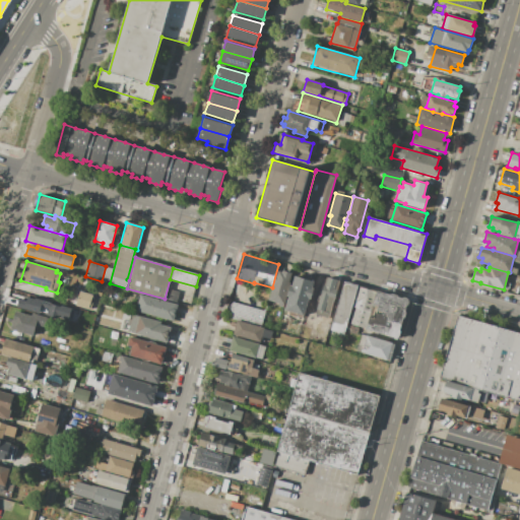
[(283,307),(272,304),(273,302),(268,301),(274,279),(275,280),(278,270),(281,271),(282,270),(291,272),(289,282),(290,282),(283,307)]
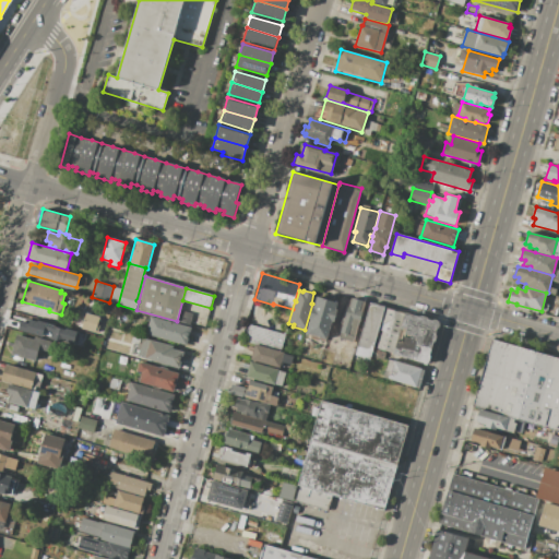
[(354,343),(340,339),(352,295),(366,299),(354,343)]
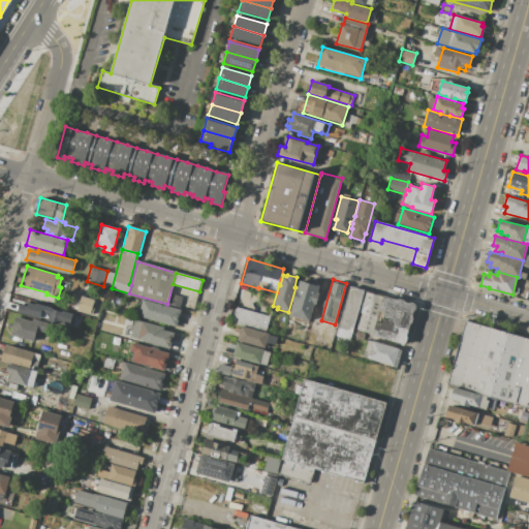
[(289,315),(293,303),(291,302),(296,290),(297,290),(300,280),(319,286),(317,293),(319,293),(316,304),(314,304),(310,320),(289,315)]
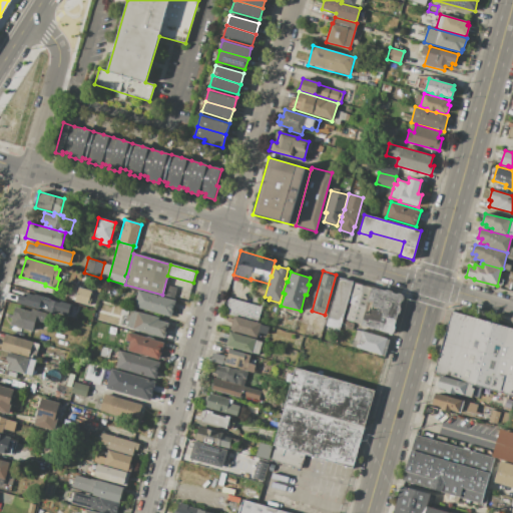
[(354,283),(348,303),(341,330),(325,326),(338,279),(354,283)]
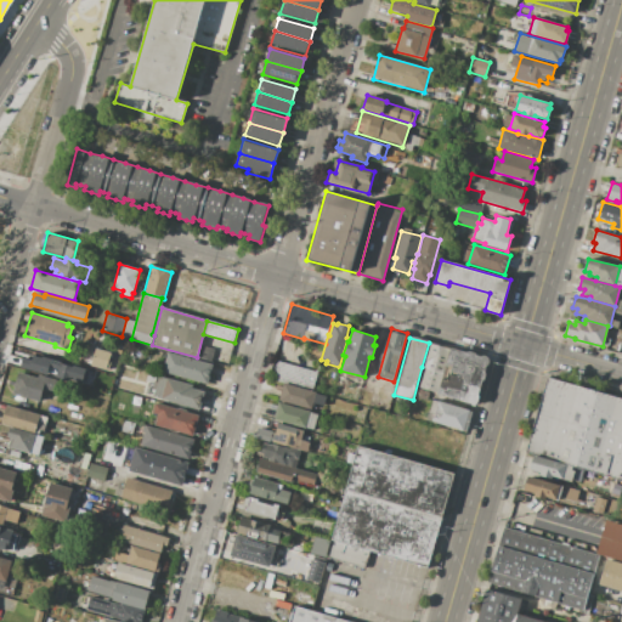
[(429,343),(450,349),(436,394),(418,389),(424,368),(422,367),(429,343)]
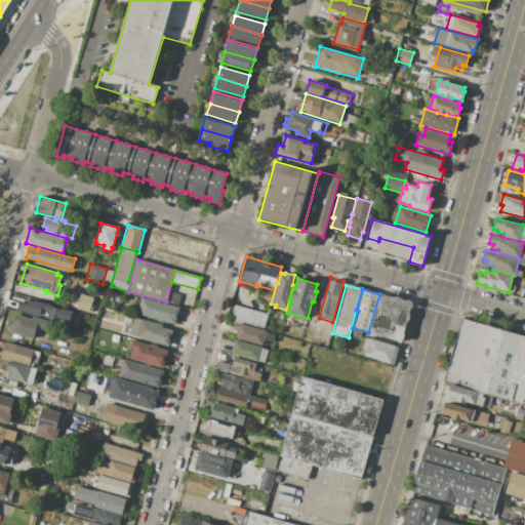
[(81,293),(94,297),(90,312),(77,309),(81,293)]
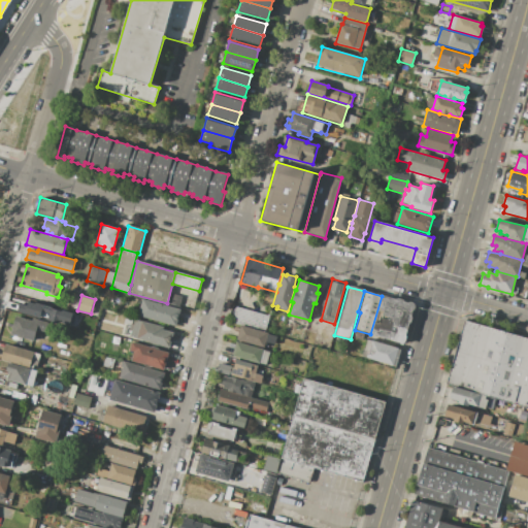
[(382,296),(407,302),(407,301),(415,303),(403,344),(370,335),(382,296)]
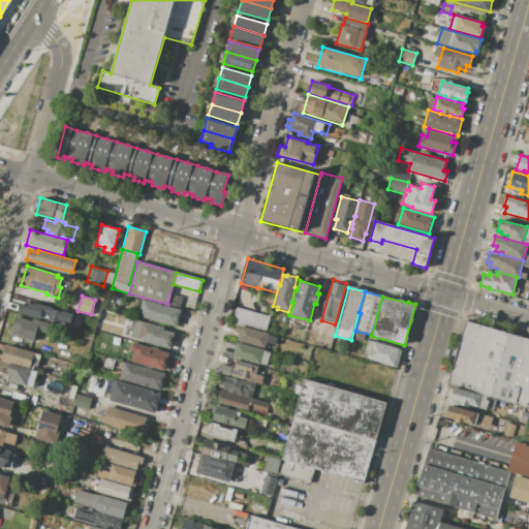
[(143,299),(182,310),(177,327),(138,316),(143,299)]
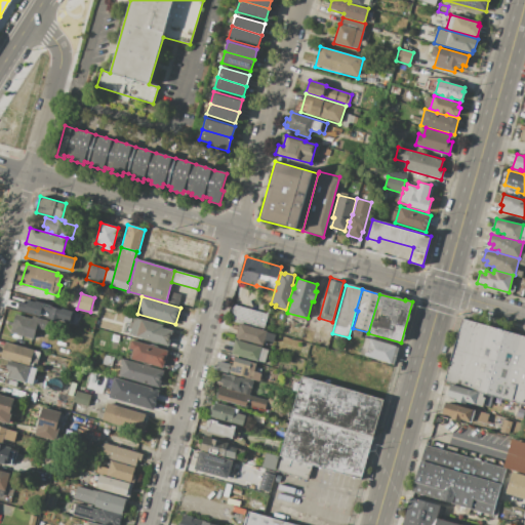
[(16,314),(70,321),(71,308),(17,300),(16,314)]
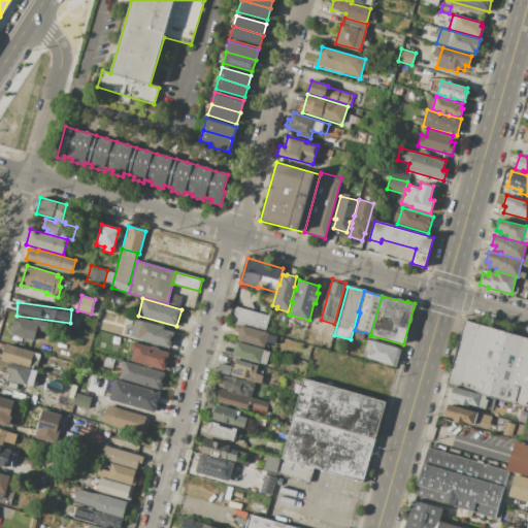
[(240,326),(231,323),(236,306),(269,316),(265,332),(240,326)]
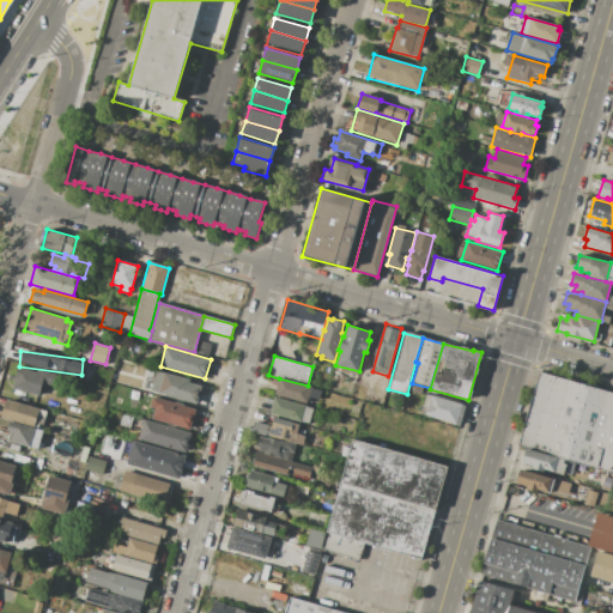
[(12,388),(18,366),(37,371),(38,369),(56,375),(54,387),(42,383),(40,395),(12,388)]
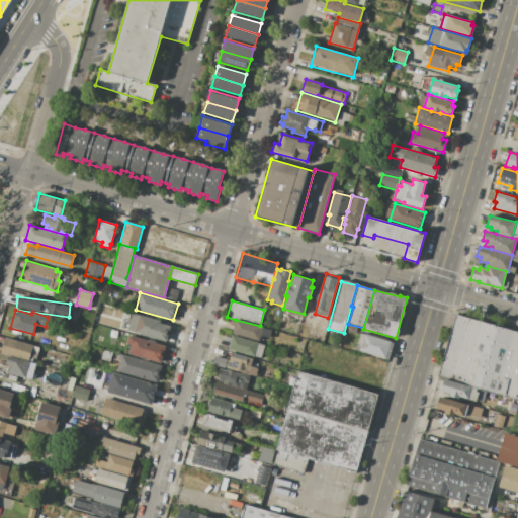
[(166,341),(127,330),(133,313),(169,323),(167,331),(169,331),(166,341)]
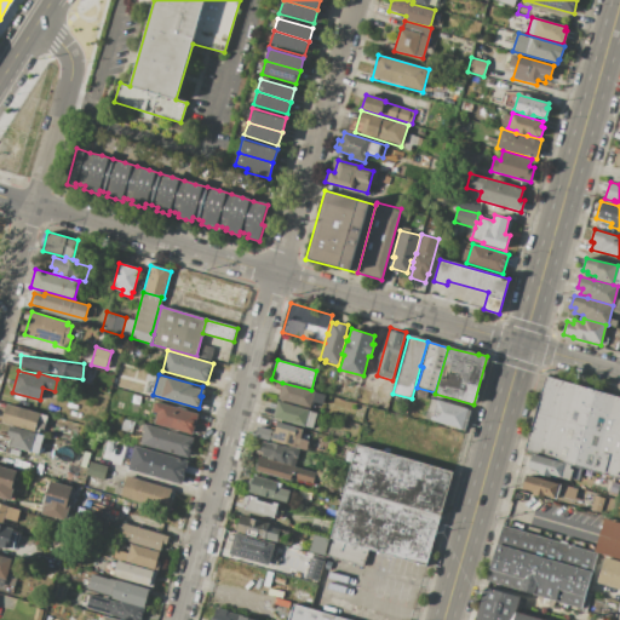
[(545,377),(619,397),(619,478),(570,465),(532,454),(524,453),(545,377)]
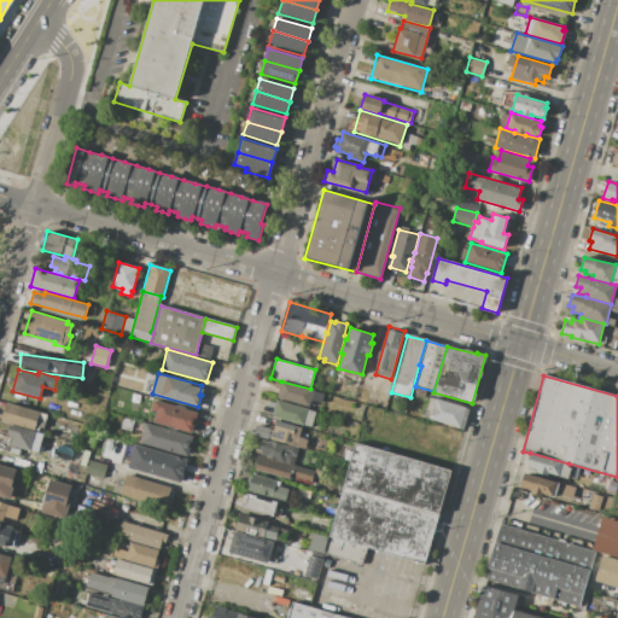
[(281,382),(310,389),(314,390),(314,391),(325,394),(322,403),(312,401),(309,407),(277,398),(281,382)]
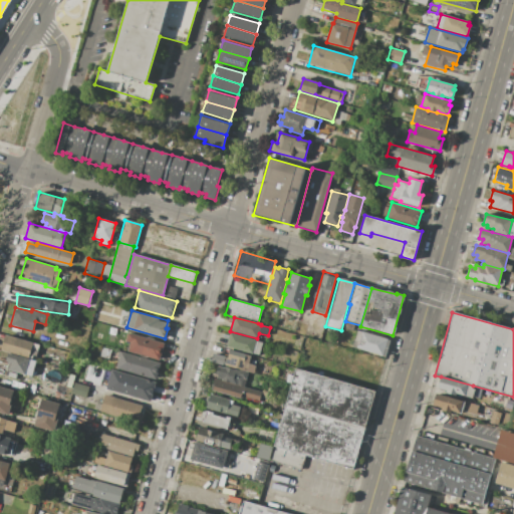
[(391,340),(386,356),(357,348),(359,341),(354,340),(357,331),(391,340)]
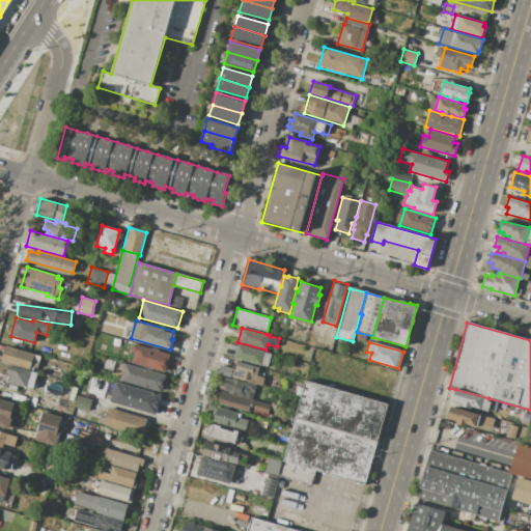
[(164,372),(132,363),(135,354),(130,353),(133,343),(169,354),(164,372)]
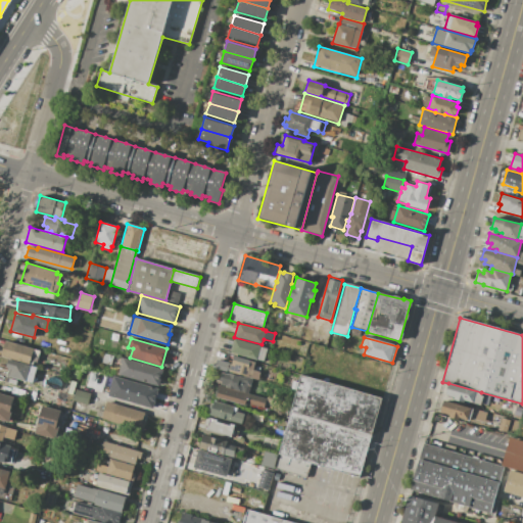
[(234,338),(268,347),(264,363),(230,353),(234,338)]
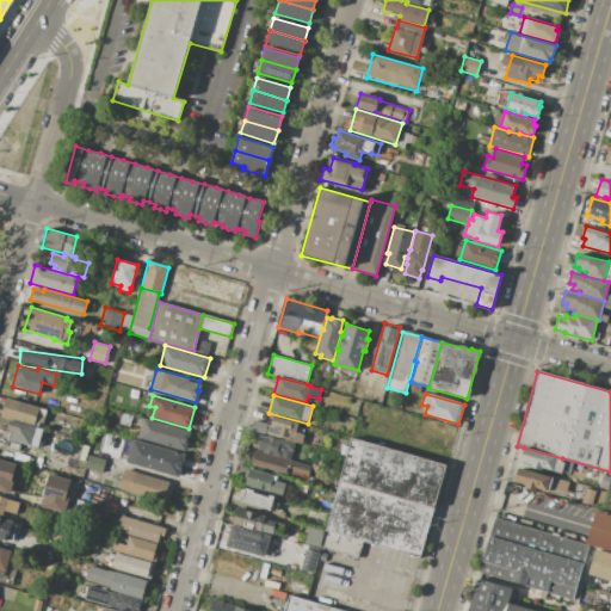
[(6,397),(41,407),(39,408),(48,409),(43,424),(36,421),(35,425),(1,415),(6,397)]
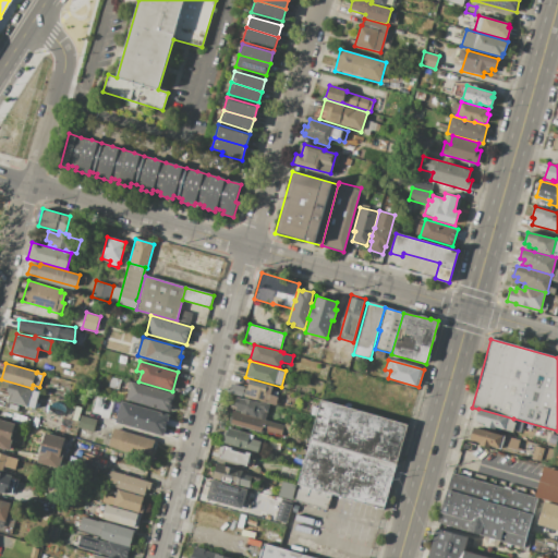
[(111,377),(121,379),(119,389),(109,387),(111,377)]
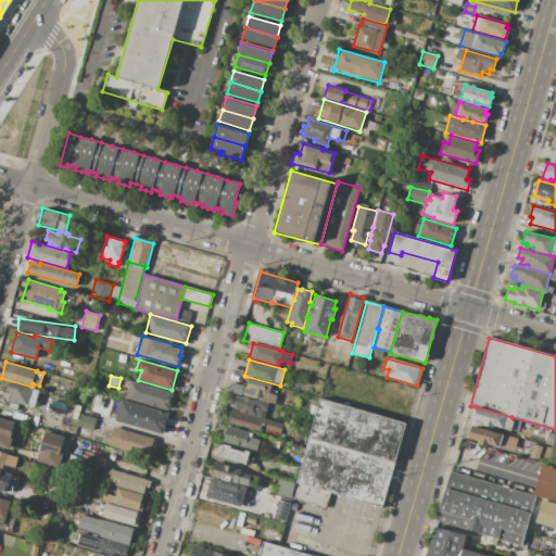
[(275,404),(243,395),(248,379),(272,386),(269,393),(277,395),(275,404)]
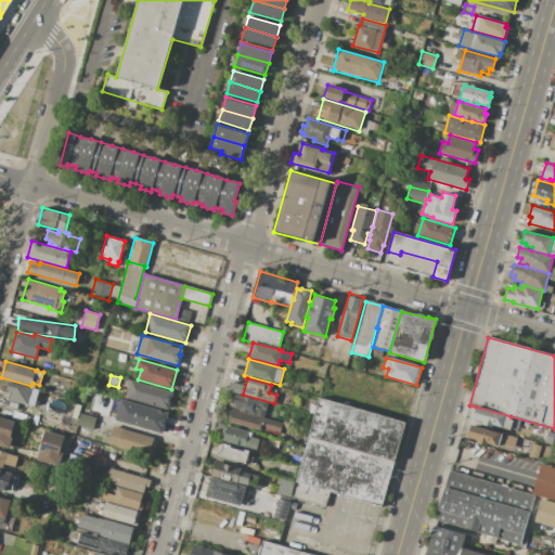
[(168,410),(125,398),(130,379),(173,391),(168,410)]
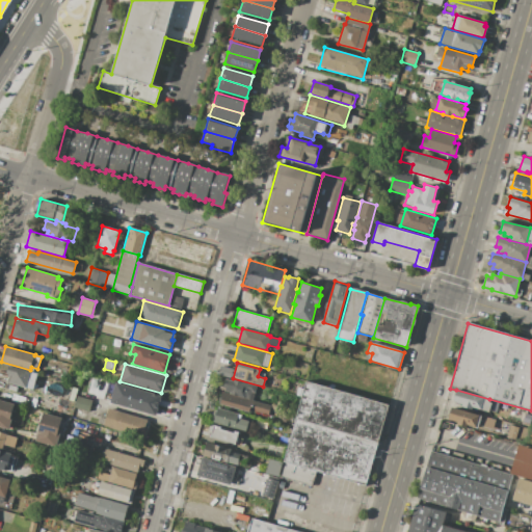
[(37,373),(33,390),(7,382),(9,375),(6,374),(8,366),(37,373)]
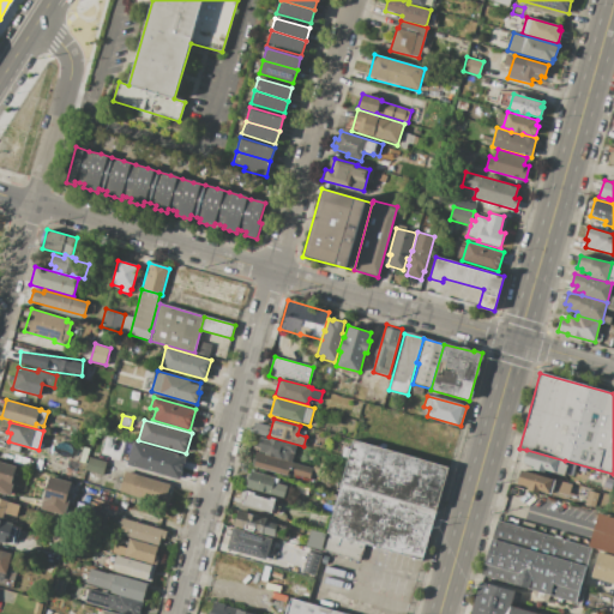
[(270,426),(266,437),(251,433),(254,422),(270,426)]
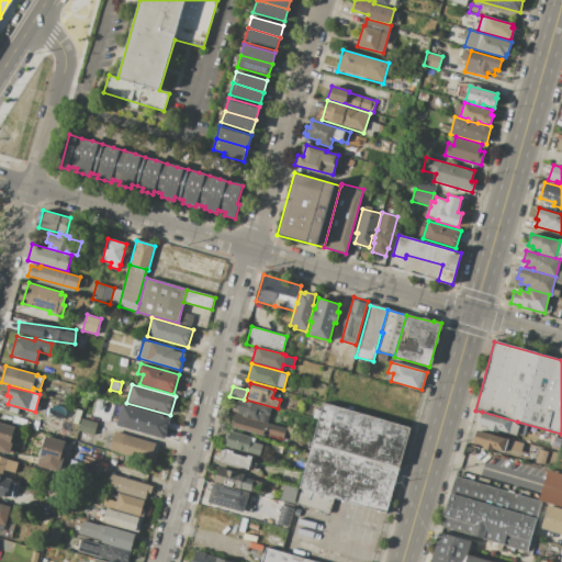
[(238,400),(246,402),(246,401),(261,405),(261,404),(272,407),(268,422),(265,420),(263,422),(242,416),(243,415),(235,413),(238,400)]
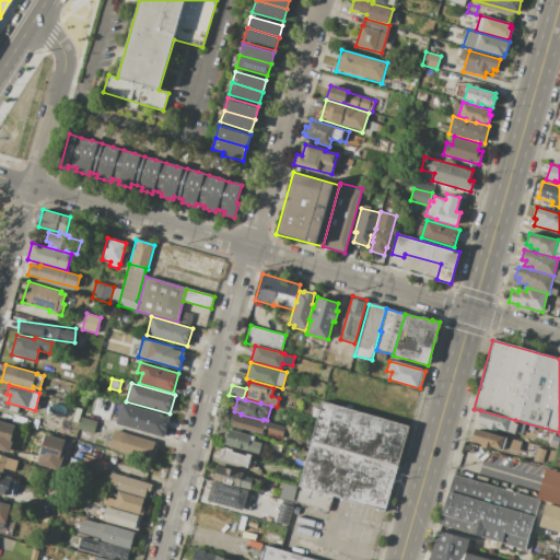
[(398,465),(311,440),(322,401),(409,426),(398,465)]
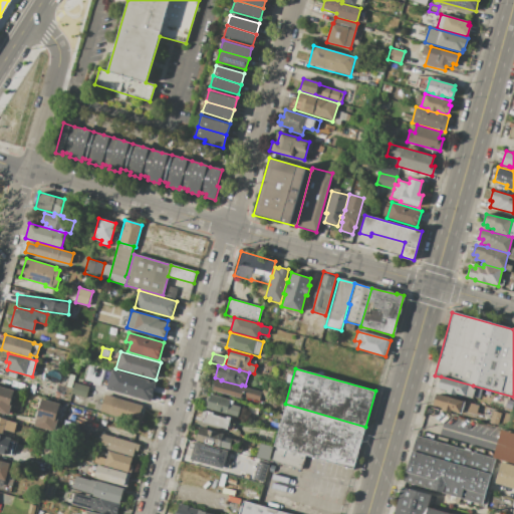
[(151,402),(106,390),(111,369),(156,381),(151,402)]
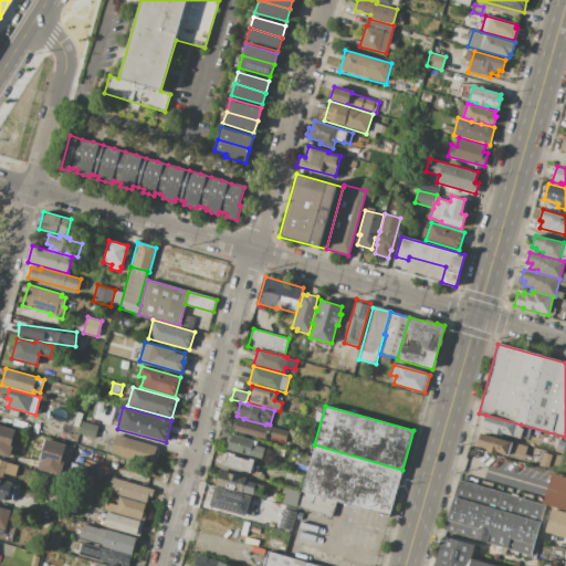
[(523,429),(520,439),(503,435),(502,437),(491,433),(491,430),(482,428),(485,415),(521,425),(520,428),(523,429)]
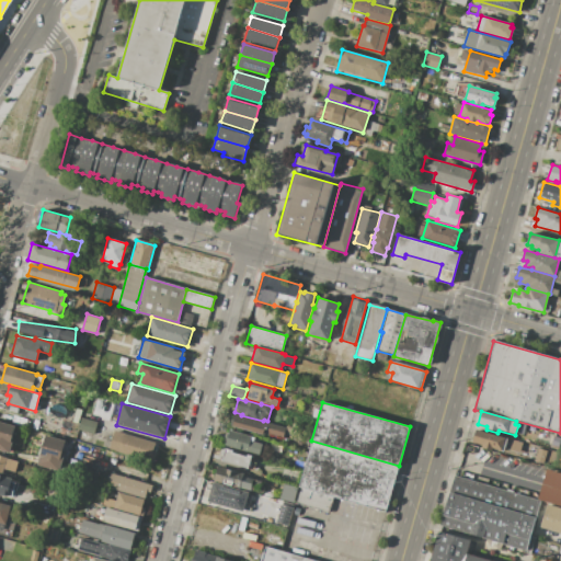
[(235,413),(241,415),(263,421),(286,427),(283,437),(265,432),(264,435),(230,426),(235,413)]
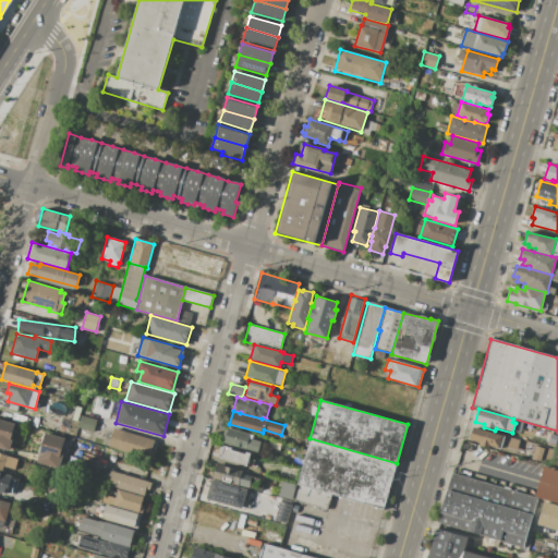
[(97,420),(94,432),(77,427),(81,415),(97,420)]
